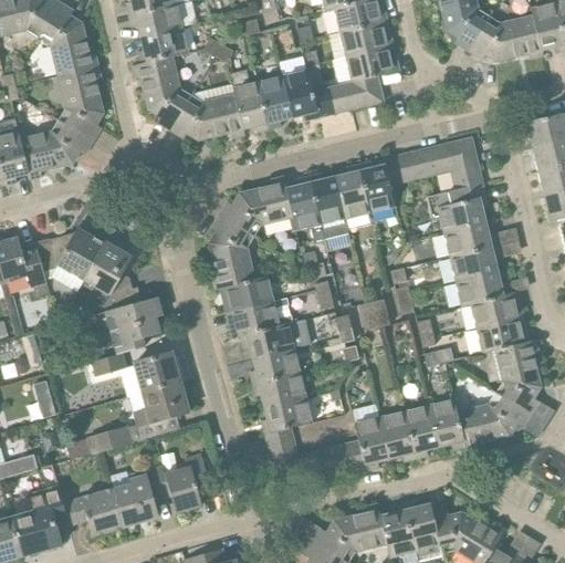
[(0,35),(28,30),(39,37),(60,2),(55,0),(44,0),(0,0),(0,35)]
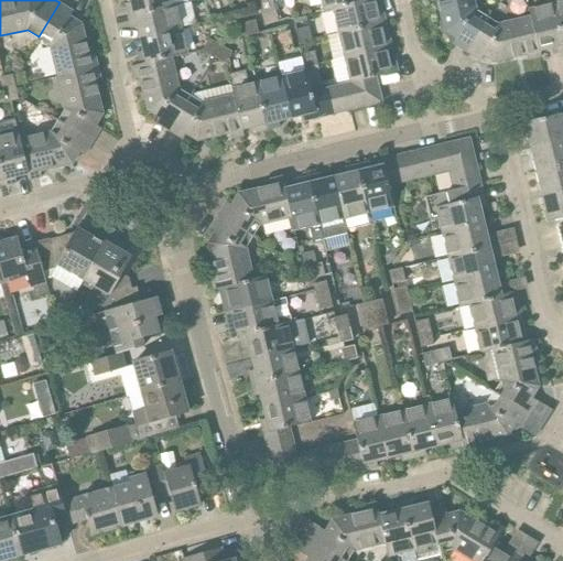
[(129,14),(176,2),(175,0),(131,0),(131,1),(126,3),(129,14)]
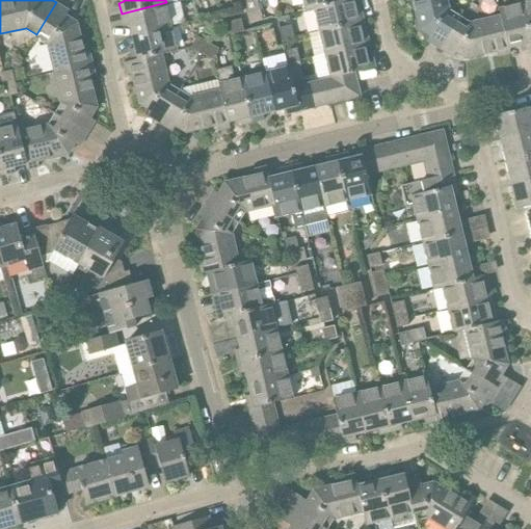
[(250,21),(262,18),(258,0),(245,0),(250,21)]
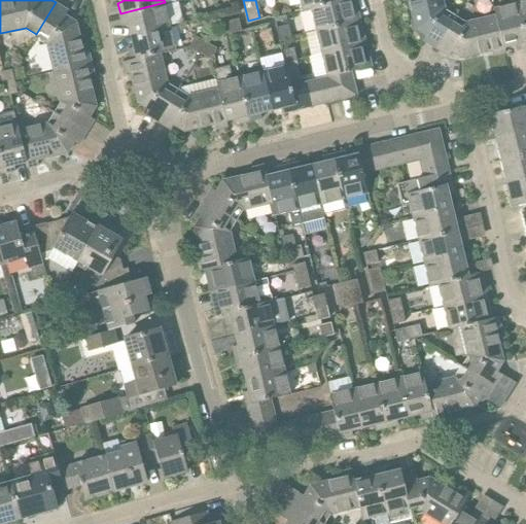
[(301,0),(303,8),(338,0),(301,0)]
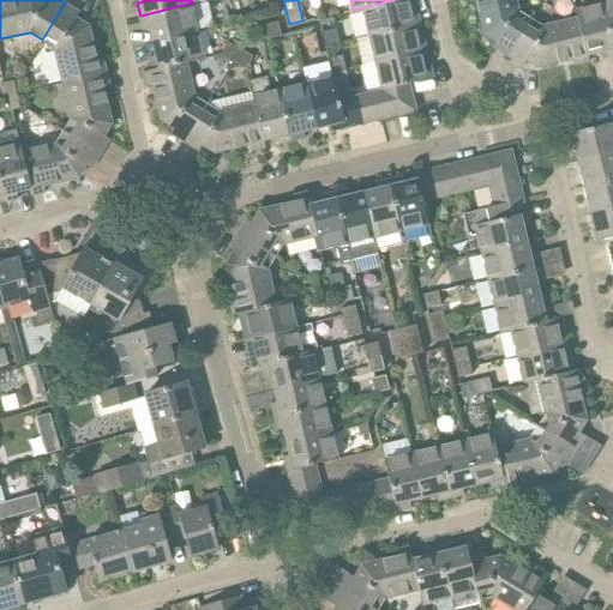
[(368,34),(421,22),(419,8),(412,10),(410,0),(394,0),(353,10),(353,12),(362,10),(368,34)]
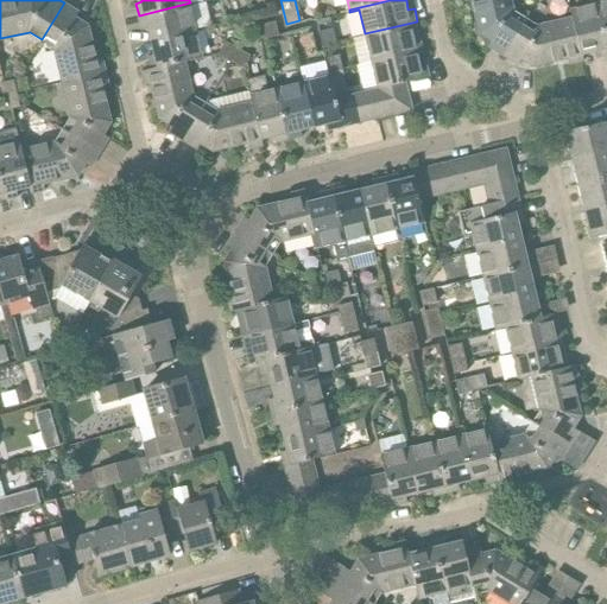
[(504,53),(528,16),(516,8),(513,0),(473,0),(481,32),(493,39),(489,45),(504,53)]
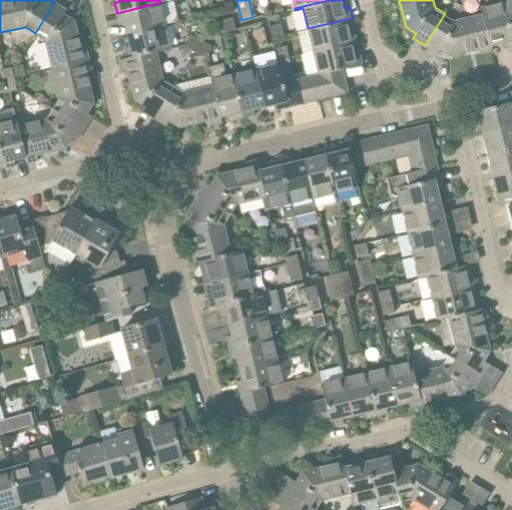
[(504,48),(511,45),(511,30),(504,0),(480,7),(482,13),(492,45),(503,42),(504,48)]
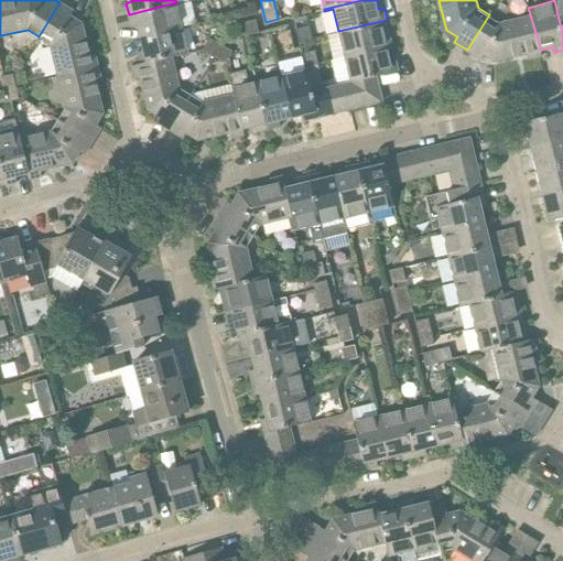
[(57,76),(98,66),(95,54),(89,55),(82,23),(71,15),(74,11),(60,2),(39,36),(50,44),(57,76)]
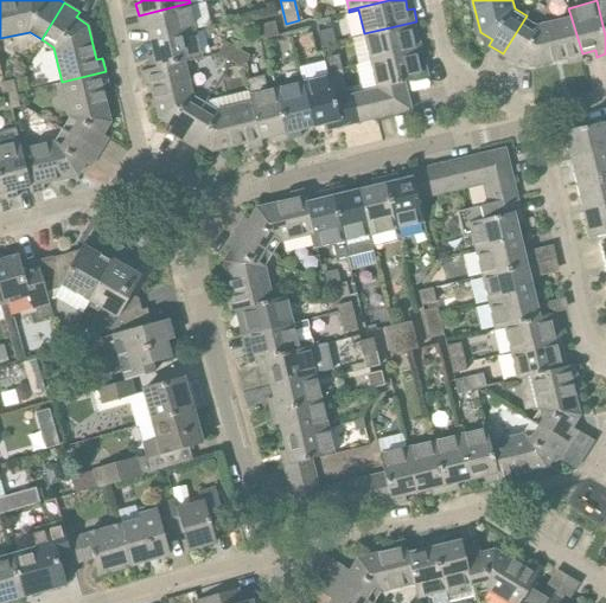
[(151,39),(196,29),(190,2),(139,15),(142,30),(148,29),(151,39)]
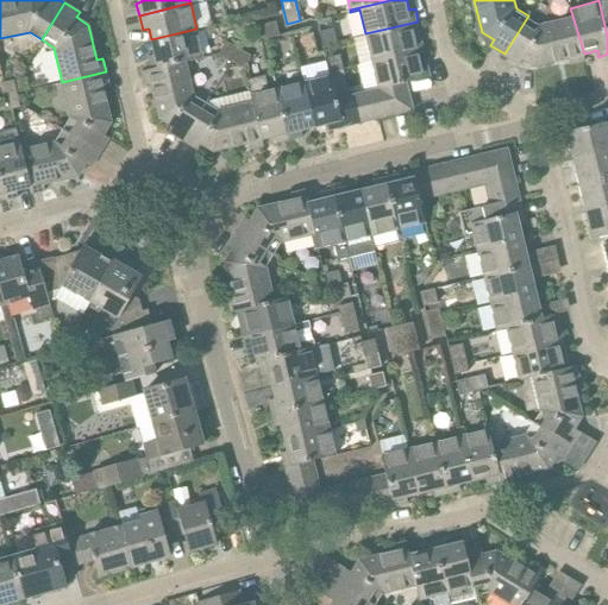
[(587,60),(584,54),(572,16),(540,23),(528,16),(505,54),(520,63),(524,57),(536,65),(570,57),(571,63),(587,60)]
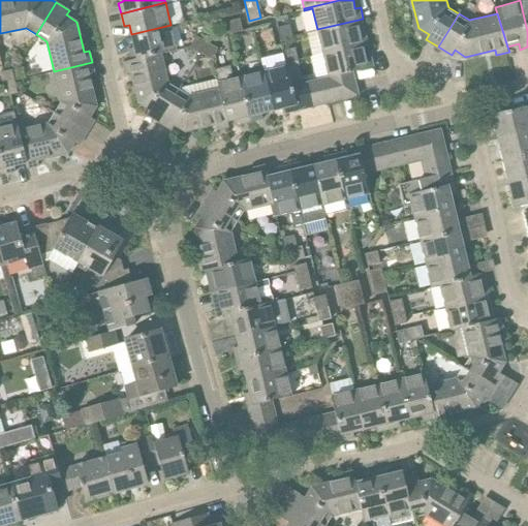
[(230,32),(243,30),(240,18),(228,21),(230,32)]
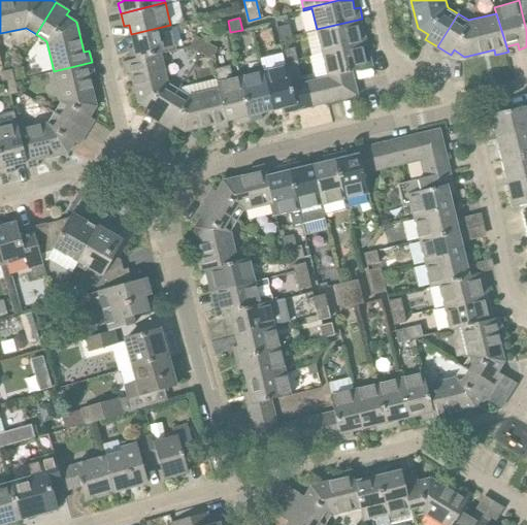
[(322,53),(362,43),(360,31),(365,30),(362,19),(317,29),(322,53)]
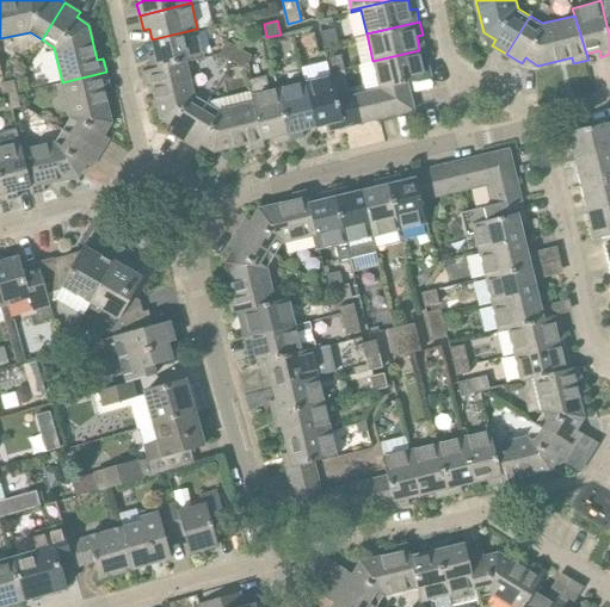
[(325,44),(338,42),(336,28),(321,31),(325,44)]
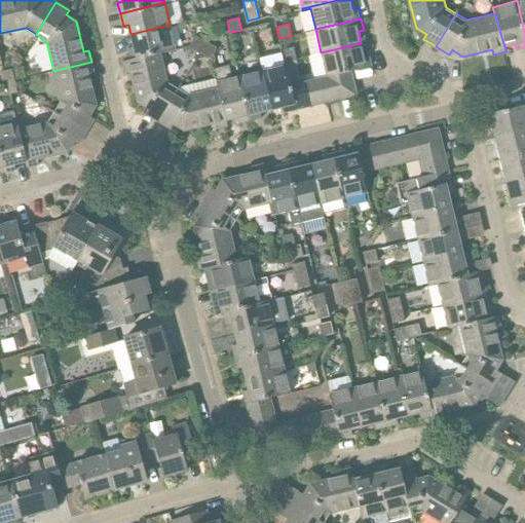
[(140,58),(161,52),(176,49),(170,25),(130,34),(134,46),(128,47),(130,58),(139,57),(140,58)]
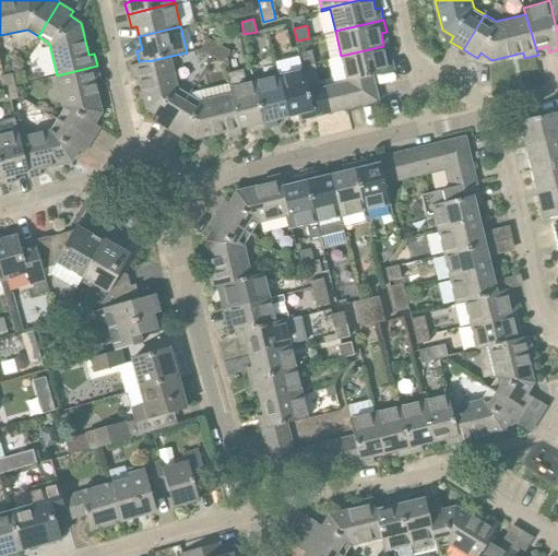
[(201,48),(212,55),(218,43),(208,37),(201,48)]
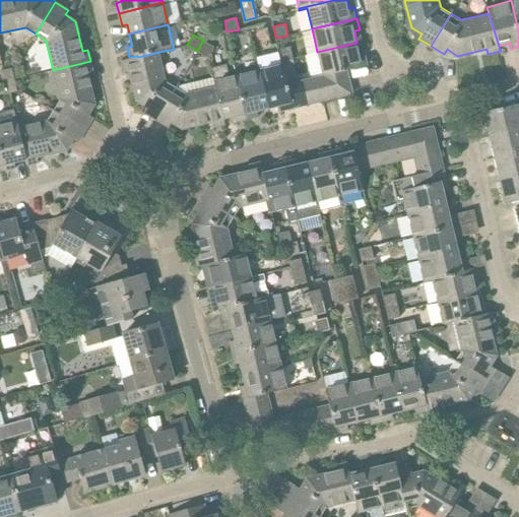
[(197,51),(208,57),(214,47),(203,40),(197,51)]
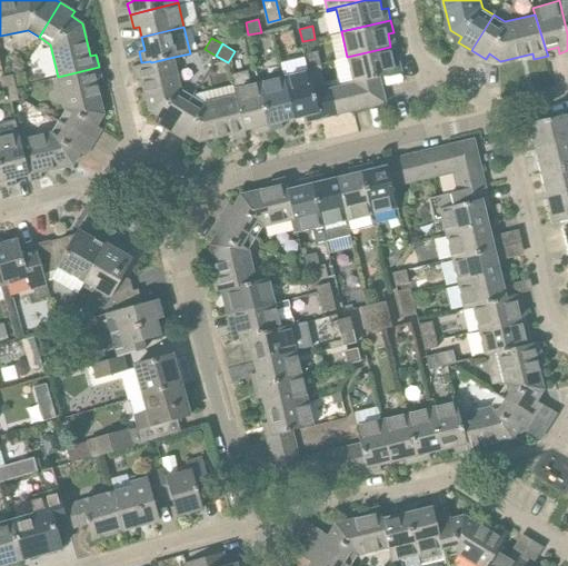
[(351,97),(384,89),(380,76),(402,70),(399,57),(394,58),(390,47),(347,57),(354,82),(347,83),(351,97)]
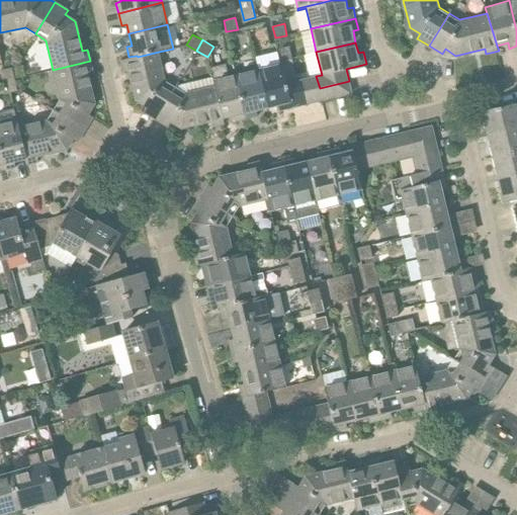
[(280,61),(292,58),(289,46),(277,49),(280,61)]
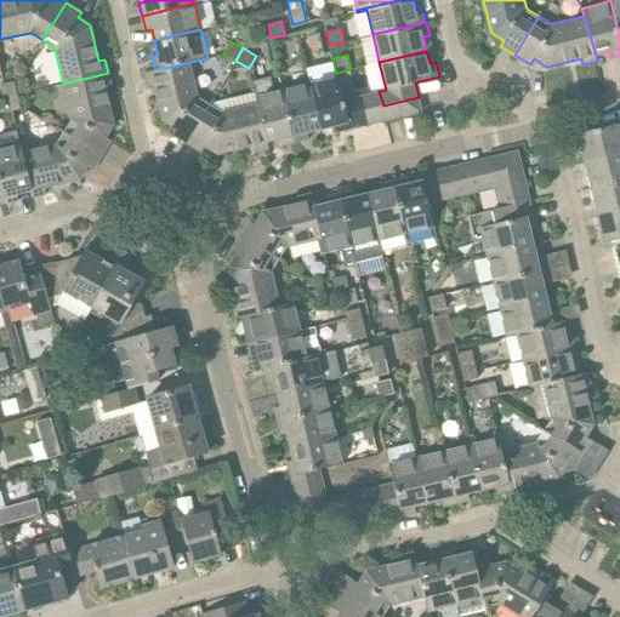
[(187,141),(211,102),(198,95),(191,62),(165,68),(164,67),(154,68),(144,70),(148,85),(154,84),(163,119),(176,126),(172,132),(187,141)]
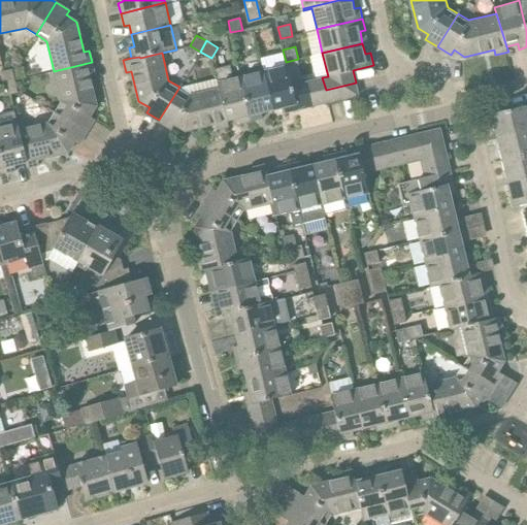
[(314,105),(307,80),(302,58),(287,62),(287,64),(264,69),(273,108),(285,106),(286,111),(314,105)]
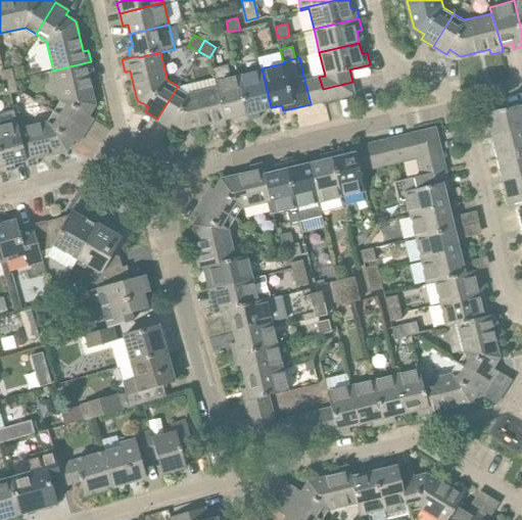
[(55,109),(87,129),(94,117),(89,114),(95,104),(89,75),(94,74),(91,61),(53,71),(60,99),(61,98),(55,109)]
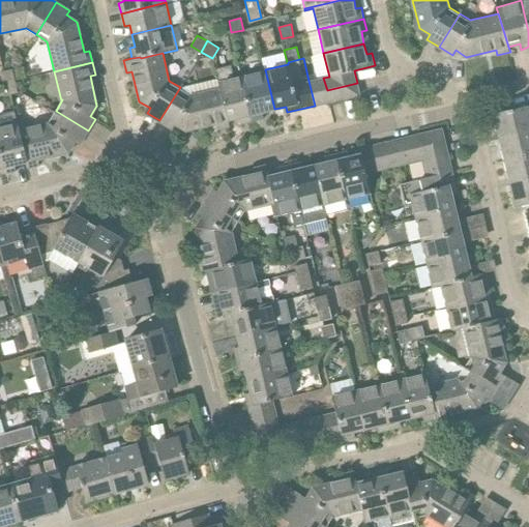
[(241,122),(253,120),(242,75),(236,77),(234,65),(214,69),(217,81),(218,88),(228,126),(230,125),(229,120),(240,117),(241,122)]
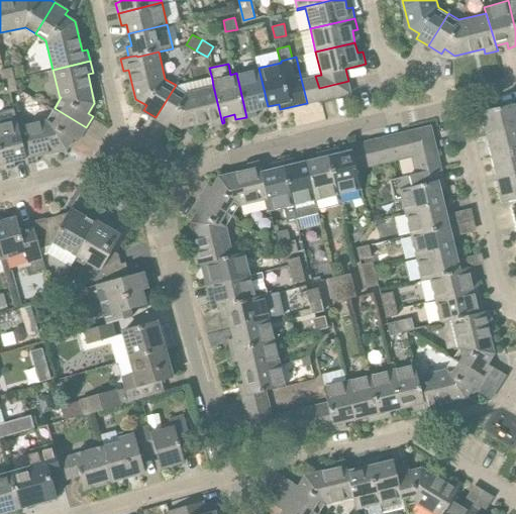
[(4,81),(15,78),(13,66),(1,69),(4,81)]
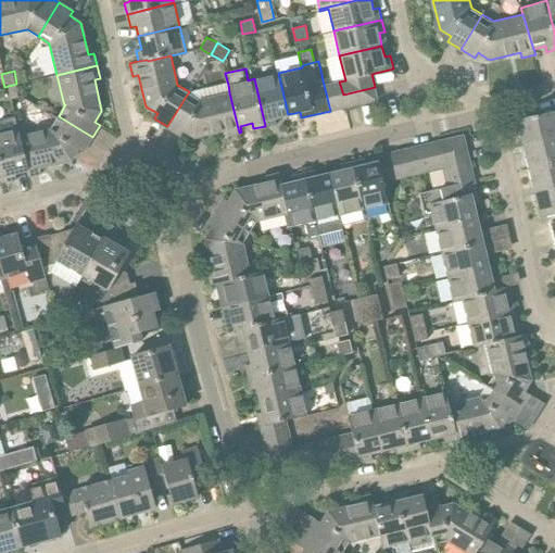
[(276,117),(288,114),(278,73),(254,78),(265,126),(277,123),(276,117)]
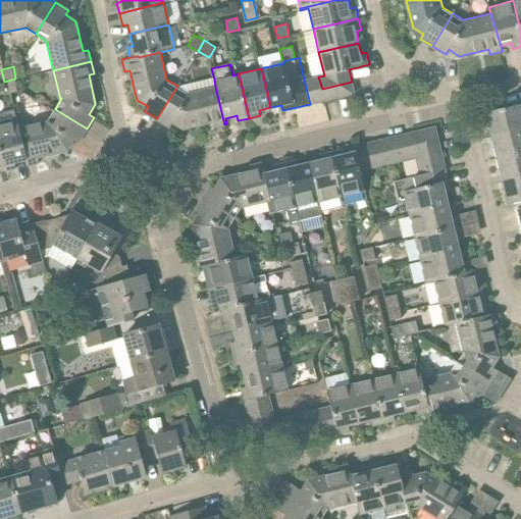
[(310,104),(324,100),(322,89),(318,76),(304,80),(310,104)]
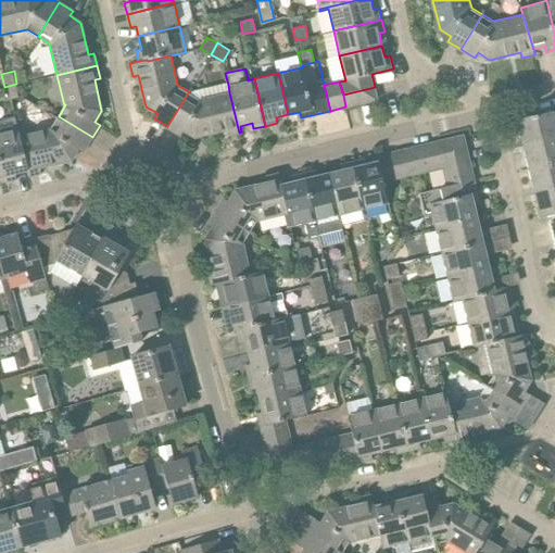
[(7,99),(20,97),(16,84),(4,87),(7,99)]
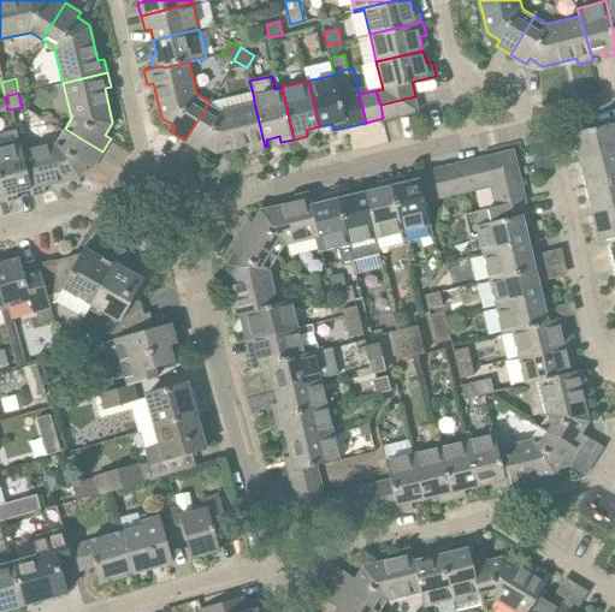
[(380,105),(383,118),(419,110),(415,96),(380,105)]
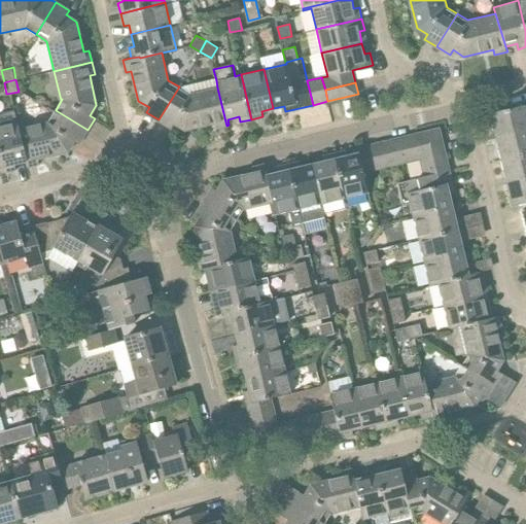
[(216,128),(226,126),(217,88),(190,94),(179,86),(159,119),(172,128),(175,123),(185,130),(215,123),(216,128)]
